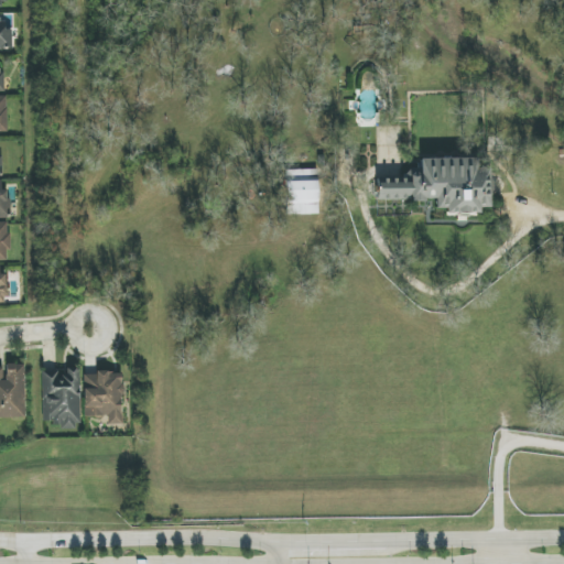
[(0,50),(12,50),(12,29),(3,29),(3,14),(0,13),(0,50)]
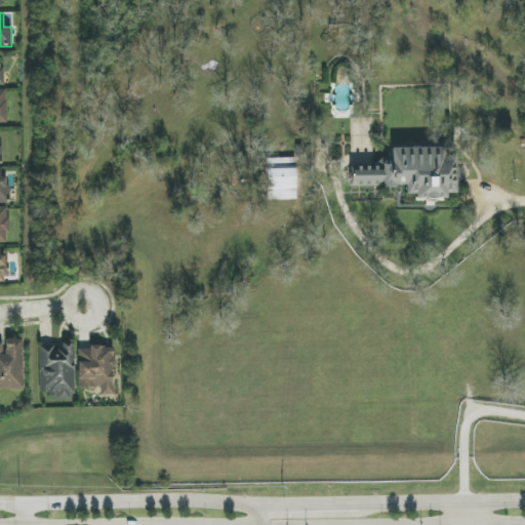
[(351,187),(404,187),(404,194),(414,194),(414,199),(445,199),(446,194),(455,194),(455,157),(443,157),(443,148),(391,148),(391,157),(377,157),(377,166),(351,166),(351,187)]
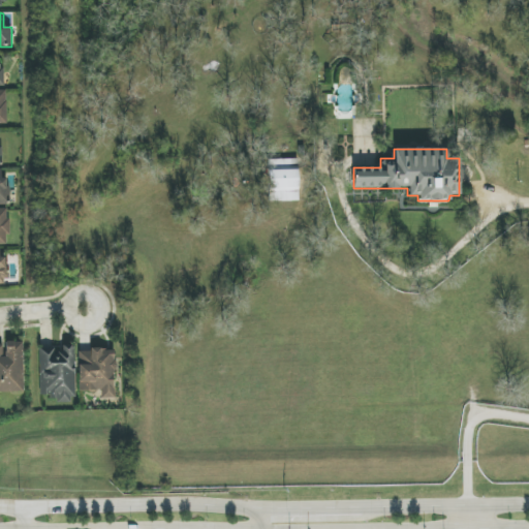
[(268,160),(270,201),(299,200),(298,159),(268,160)]
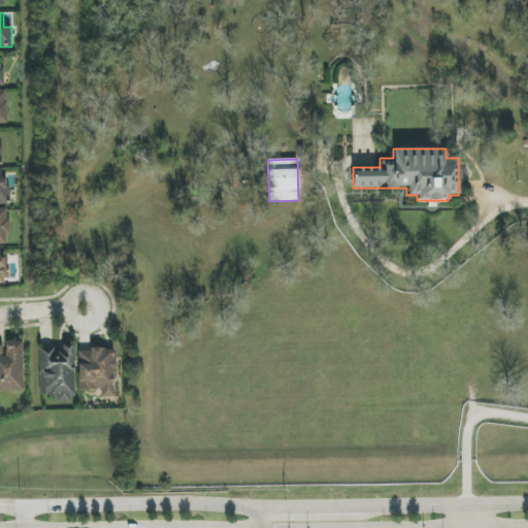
[(0,204),(10,204),(9,178),(1,178),(1,169),(0,168),(0,204)]
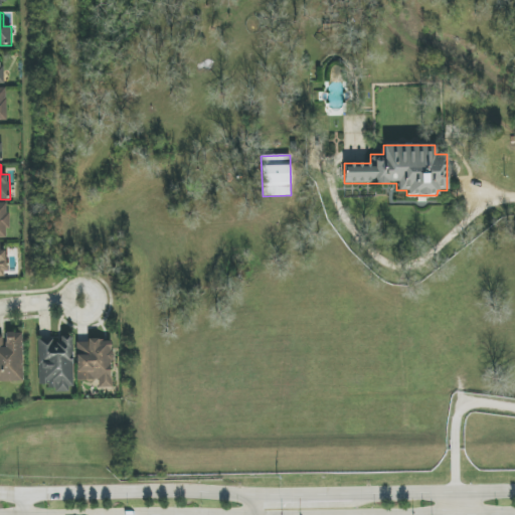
[(0,381),(23,382),(22,333),(4,333),(4,335),(0,335),(0,381)]
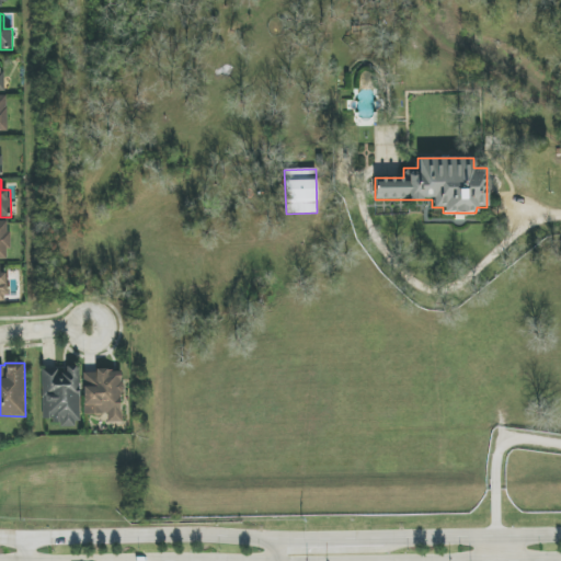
[(42,424),(79,424),(79,367),(42,367),(42,424)]
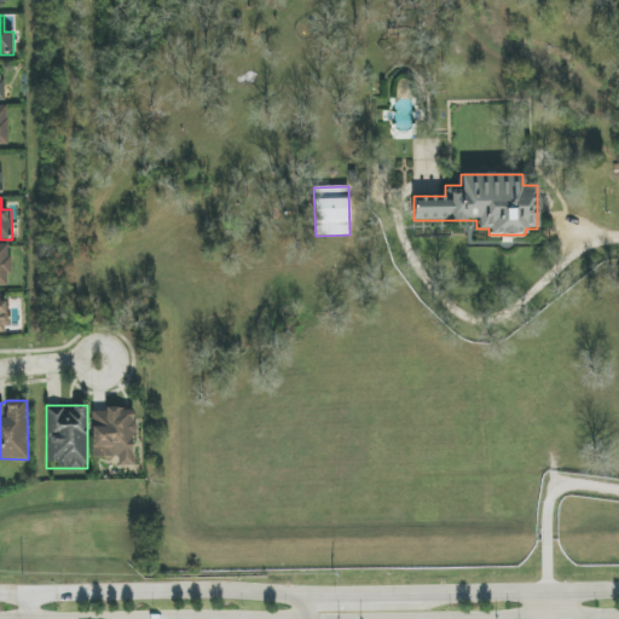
[(92,457),(117,458),(117,467),(134,467),(134,410),(92,409),(92,457)]
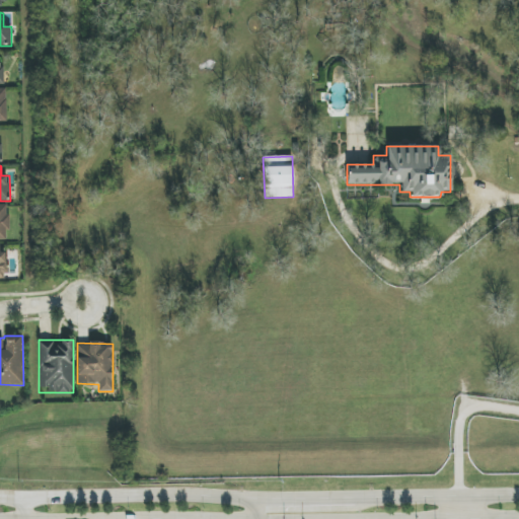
All buildings are outlined.
